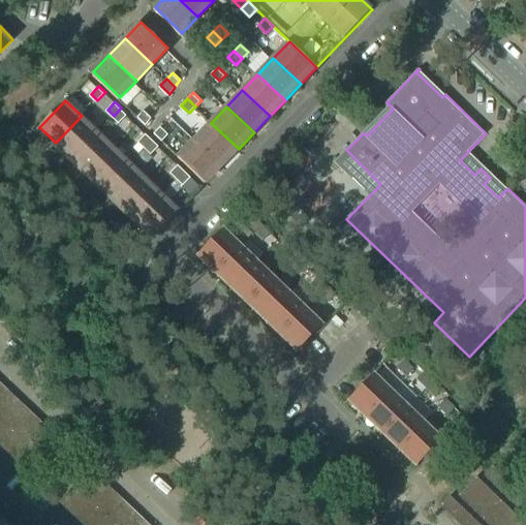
[(128,114),(121,107),(114,116),(120,122),(128,114)]
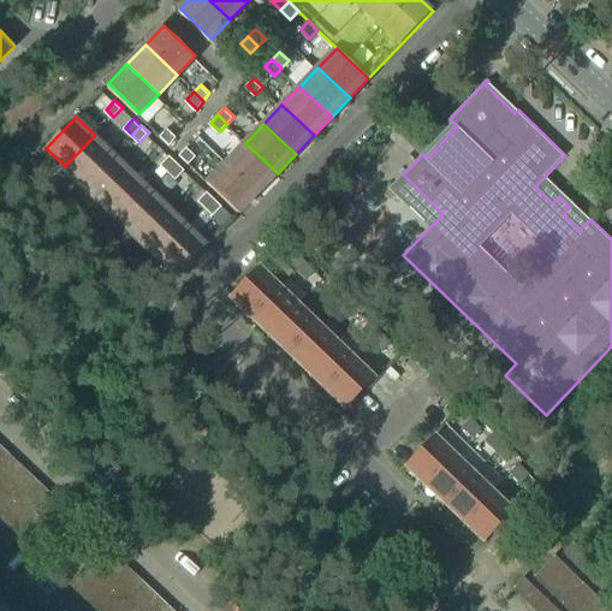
[(161,135),(171,143),(177,136),(168,126),(161,135)]
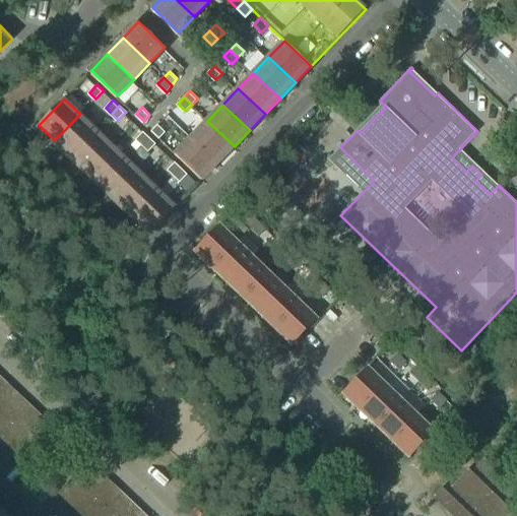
[(80,114),(55,140),(71,156),(97,129),(80,114)]
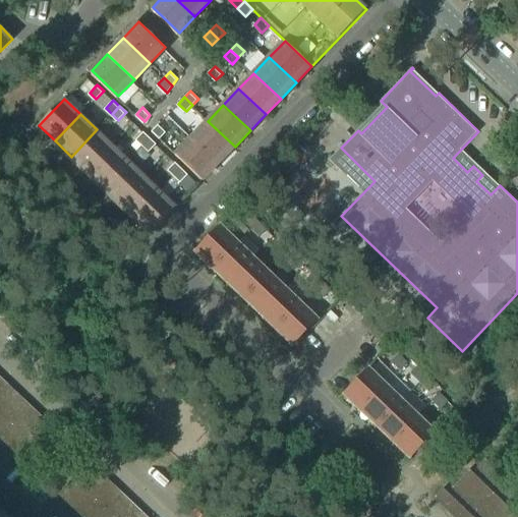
[(208,121),(192,136),(219,163),(235,147),(208,121)]
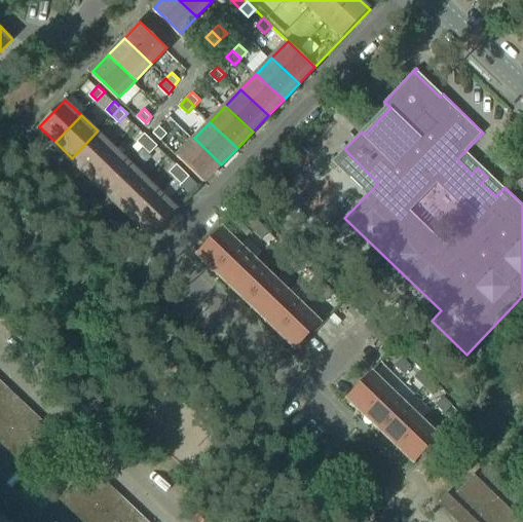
[(154,131),(162,139),(169,133),(160,124),(154,131)]
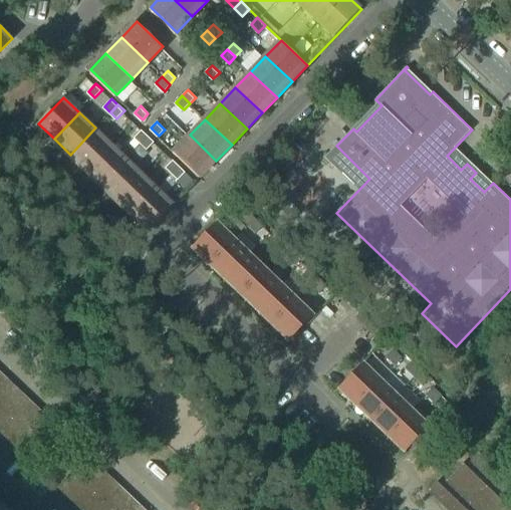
[(70,155),(85,170),(111,143),(95,128),(70,155)]
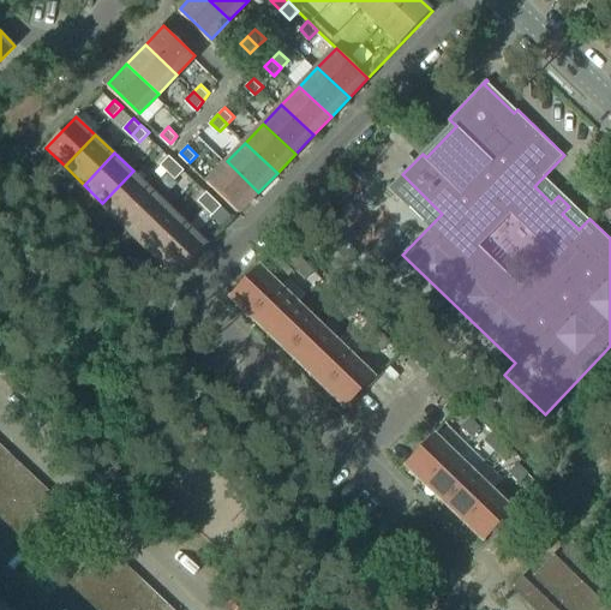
[(162,163),(169,171),(179,161),(171,154),(162,163)]
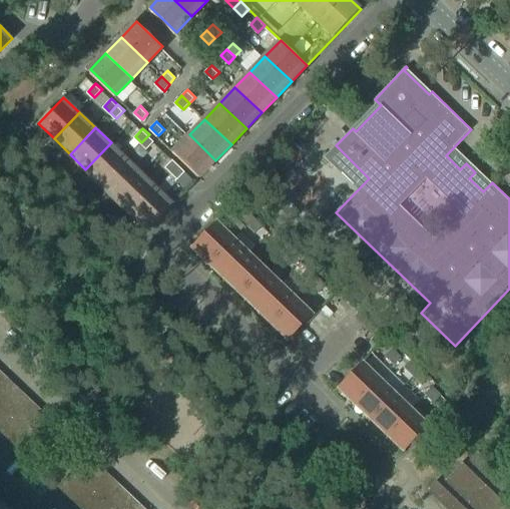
[(149,134),(141,142),(147,148),(155,140),(149,134)]
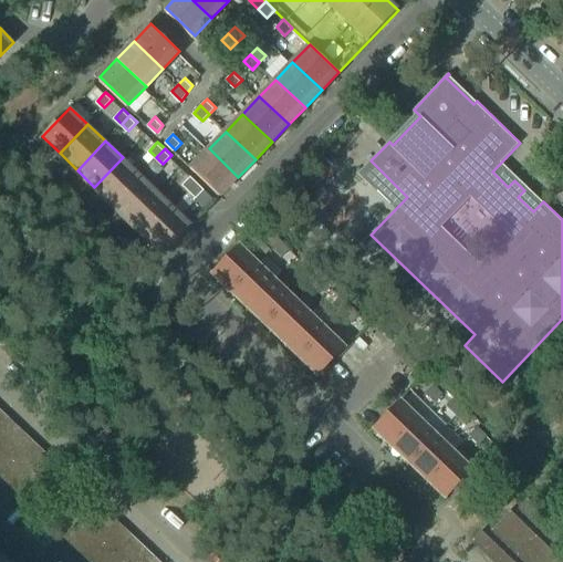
[(209,148),(193,166),(221,194),(238,177),(209,148)]
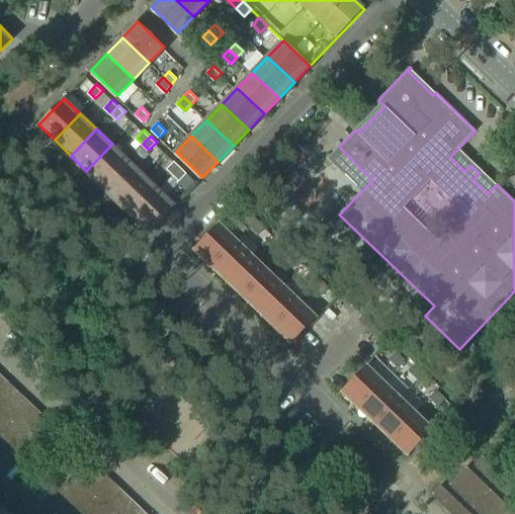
[(112,144),(86,171),(102,186),(129,159),(112,144)]
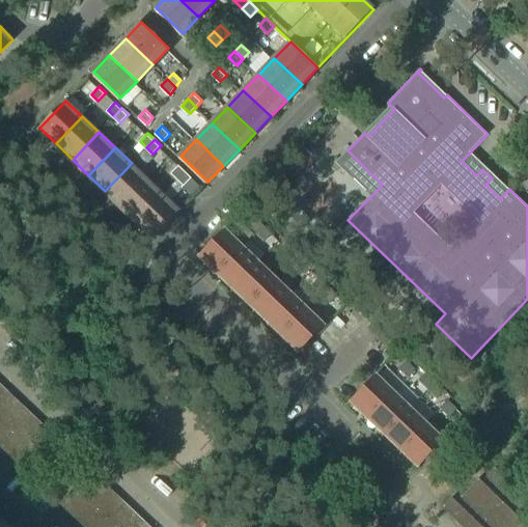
[(132,163),(105,191),(121,206),(147,178),(132,163)]
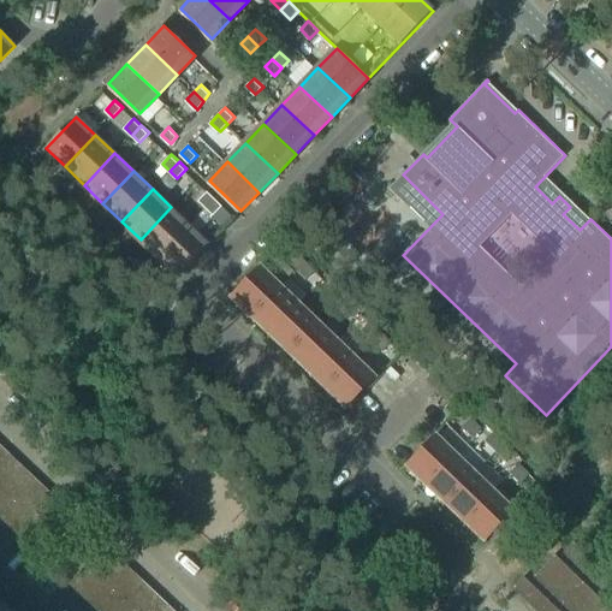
[(208,190),(200,200),(207,207),(217,197),(208,190)]
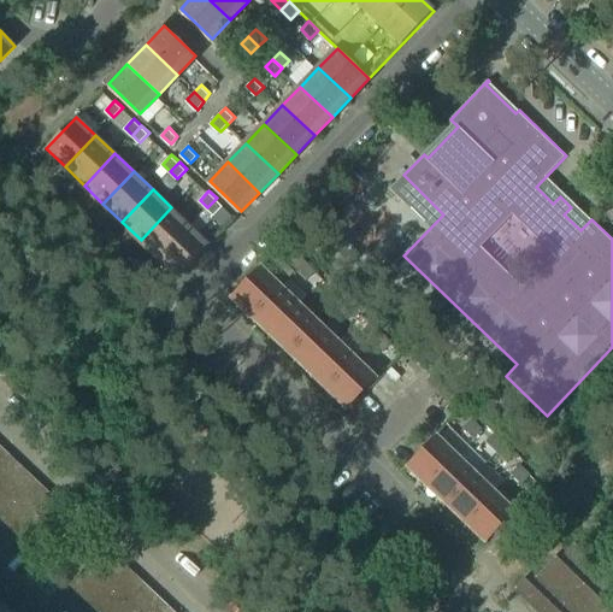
[(217,198),(207,207),(214,215),(224,205),(217,198)]
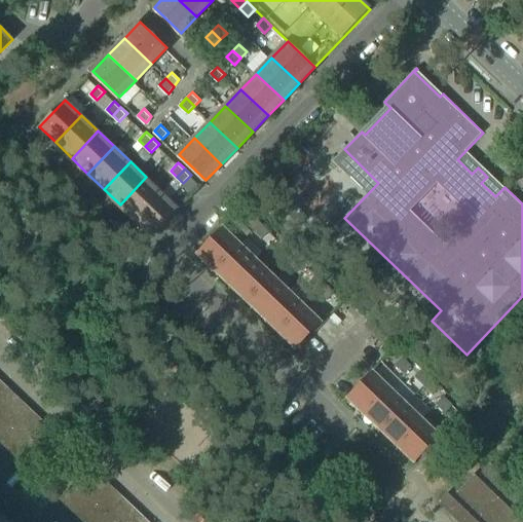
[(146,177),(120,204),(137,220),(162,193),(146,177)]
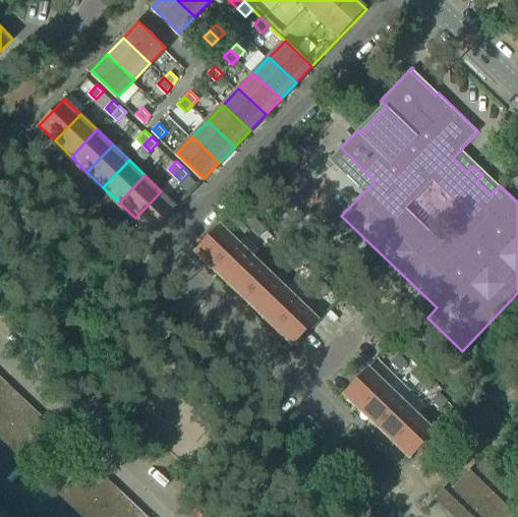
[(277,185),(261,202),(289,229),(305,213),(277,185)]
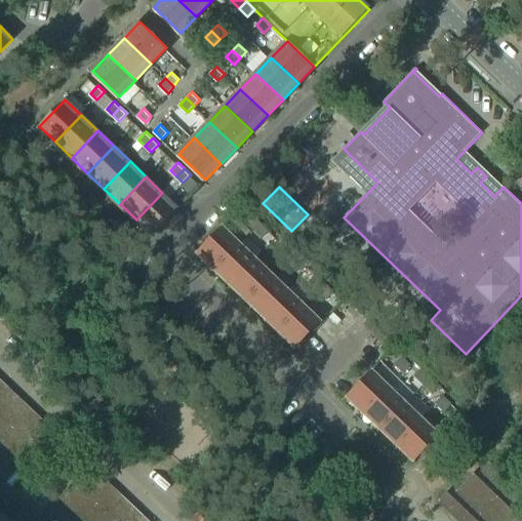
[(162,193),(136,219),(153,235),(178,208),(162,193)]
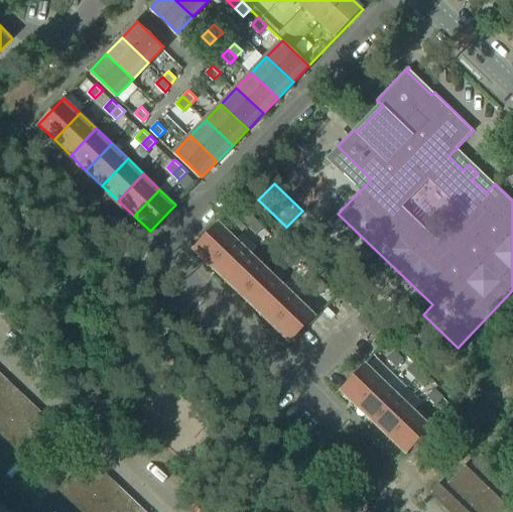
[(247,211),(241,217),(250,225),(251,224),(255,219),(247,211)]
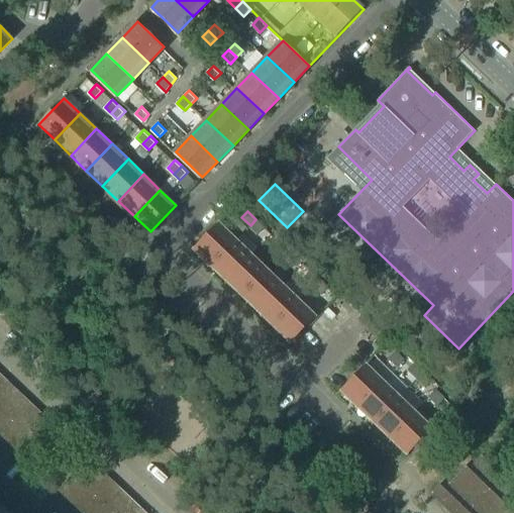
[(219,224),(196,248),(212,264),(235,239),(228,232),(229,230),(236,237),(246,227),(231,212),(221,222),(226,226),(224,228),(219,224)]
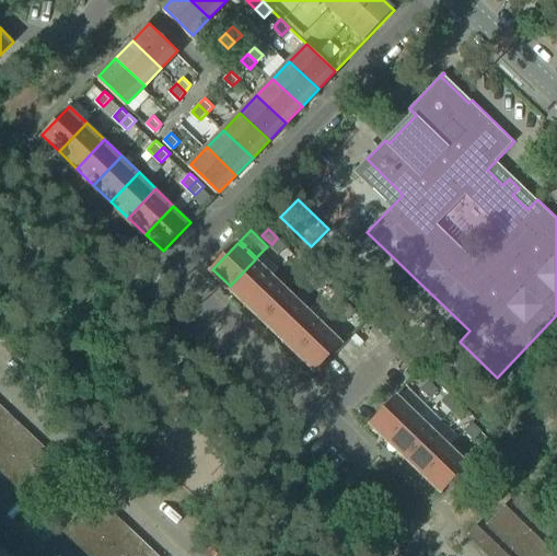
[(273,243),(271,244),(280,253),(287,246),(277,238),(273,243)]
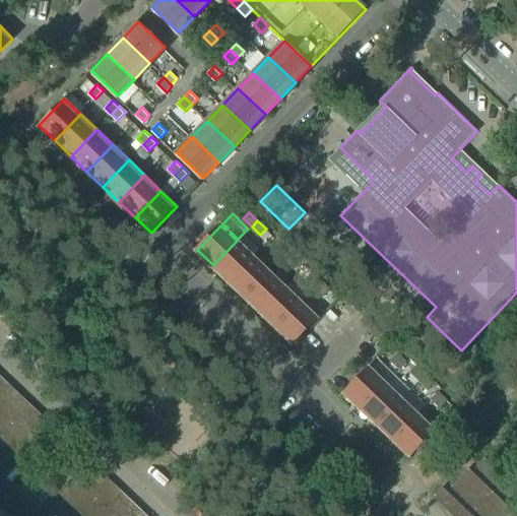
[(283,239),(278,245),(286,253),(293,248),(283,239)]
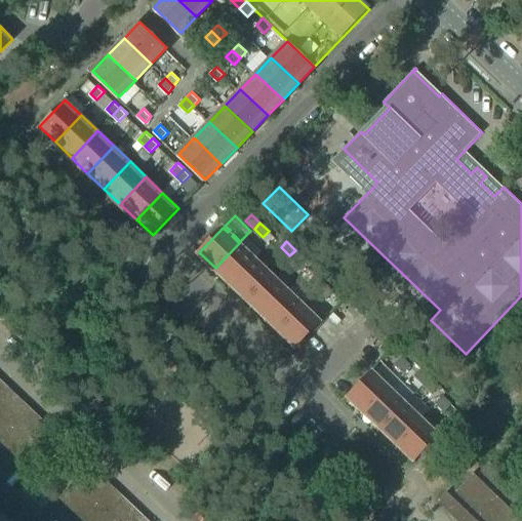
[(239,243),(215,268),(232,283),(255,258),(239,243)]
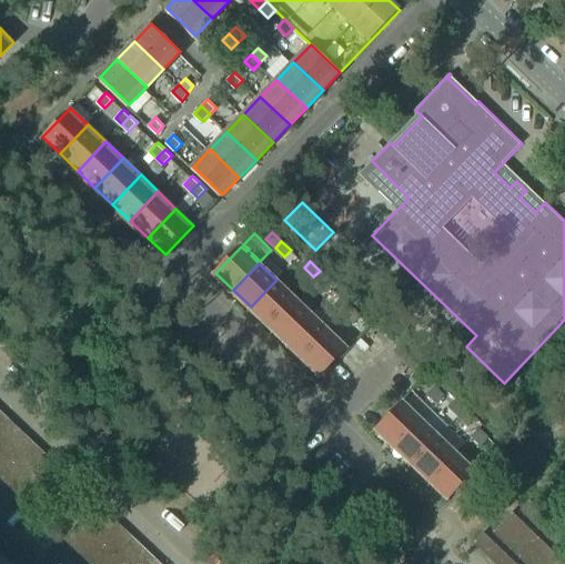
[(320,271),(313,277),(323,286),(330,280),(320,271)]
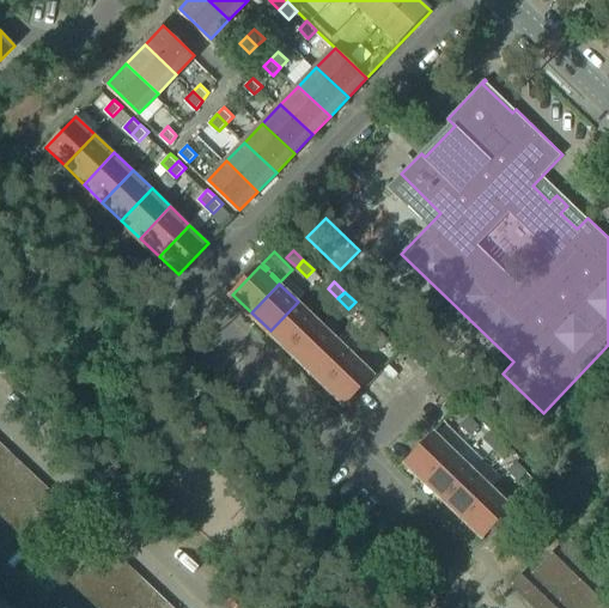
[(298,302),(270,330),(290,350),(317,320),(298,302)]
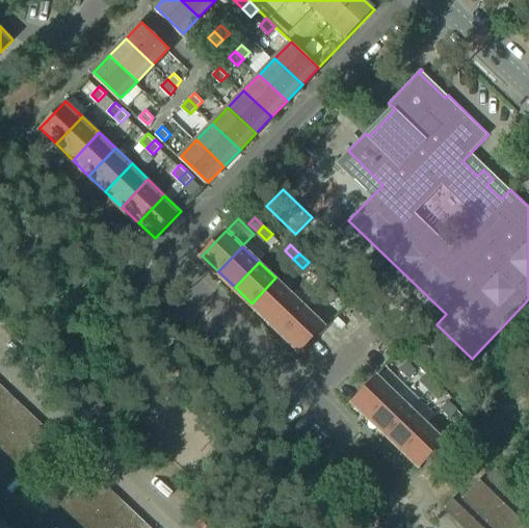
[(275,278),(252,304),(267,319),(292,294),(275,278)]
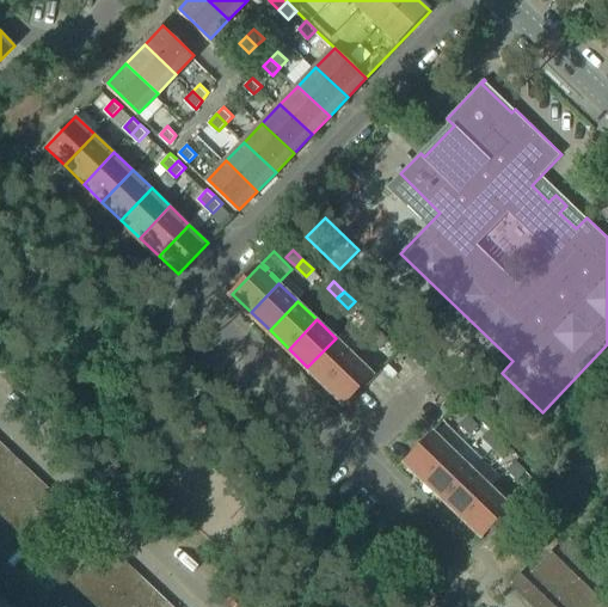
[(369,319),(361,327),(372,337),(372,336),(379,329),(369,319)]
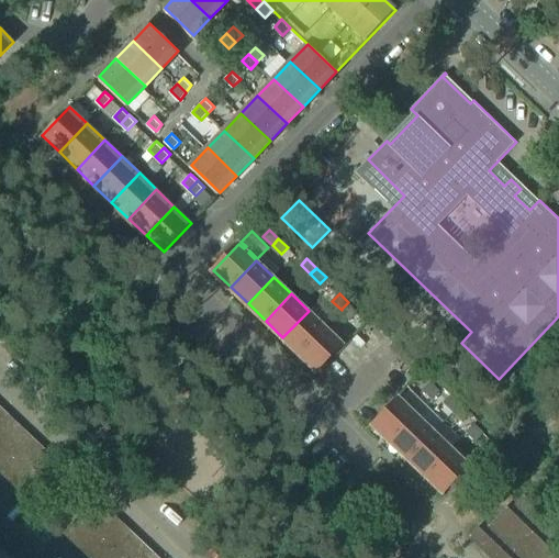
[(342,309),(342,310),(350,319),(358,311),(348,302),(342,309)]
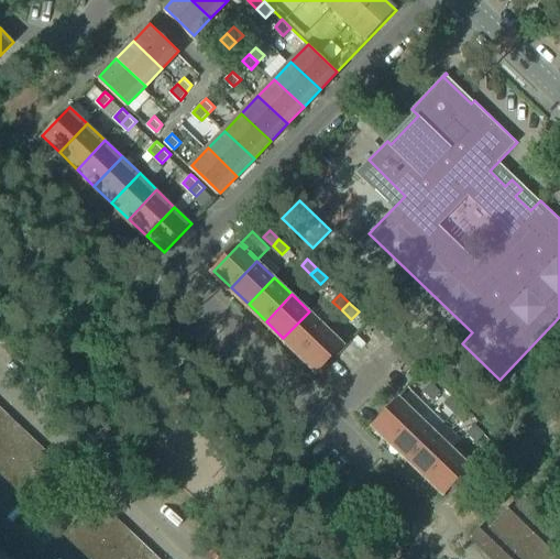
[(309,311),(283,338),(300,354),(326,328),(309,311)]
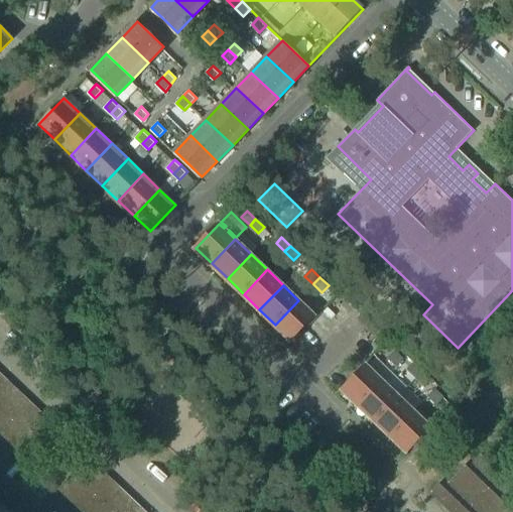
[(298,300),(275,325),(291,340),(314,315),(298,300)]
